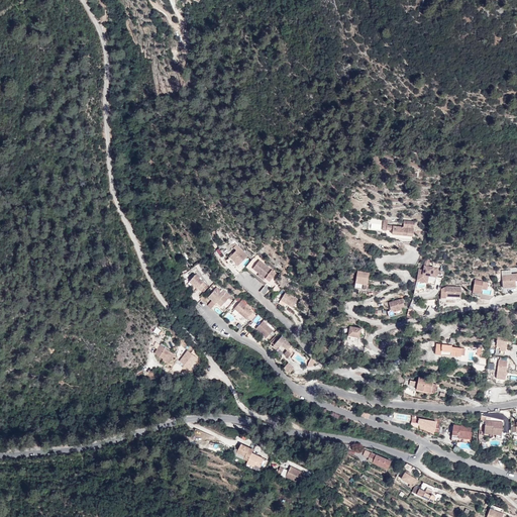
[(415,222),(405,220),(404,226),(388,225),(389,221),(385,220),(384,230),(388,230),(388,229),(394,230),(394,233),(413,236),(415,222)]
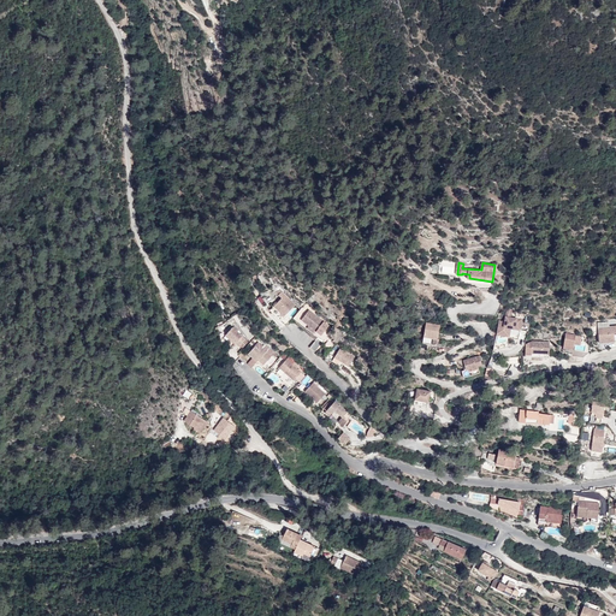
[(283,290),(279,286),(274,291),(282,298),(270,311),(285,325),(289,321),(284,317),(294,307),(289,301),(290,300),(283,291),(283,290)]
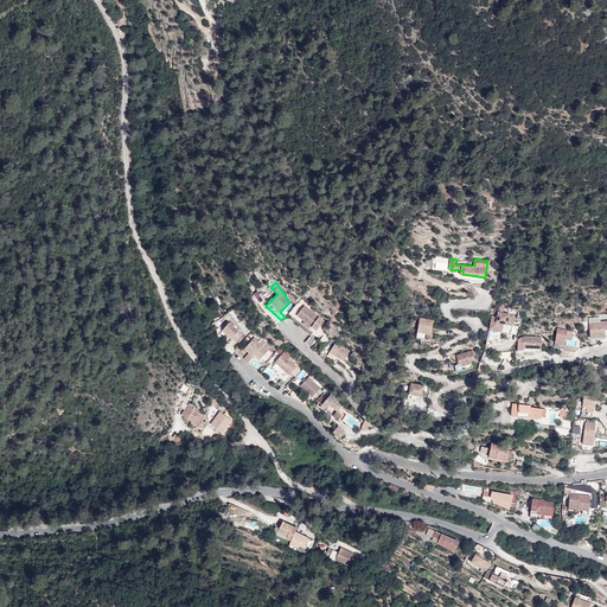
[(498,317),(492,315),(490,328),(500,331),(500,332),(511,334),(515,315),(503,313),(505,305),(500,304),(498,317)]
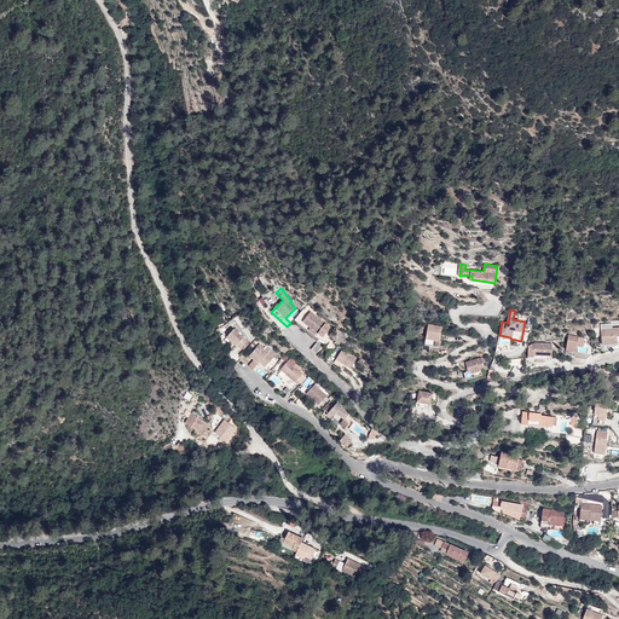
[(330,328),(311,312),(304,322),(311,328),(318,333),(323,337),(330,328)]
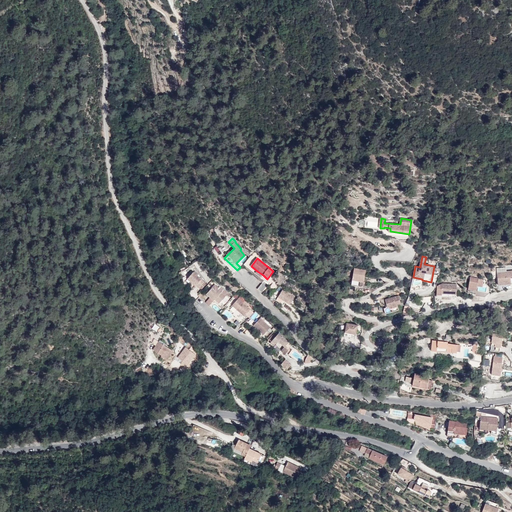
[(366,270),(354,268),(351,285),(364,287),(365,282),(364,282),(366,270)]
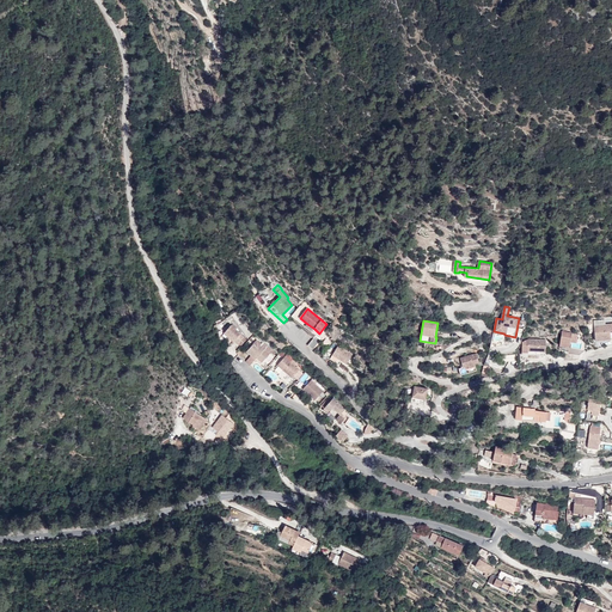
[(611,323),(594,325),(595,341),(611,340),(611,337),(611,331),(611,330),(611,323)]
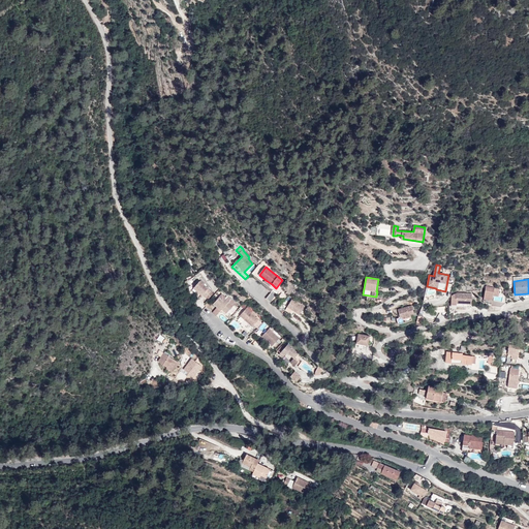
[(204,285),(200,281),(193,288),(201,296),(203,294),(208,299),(213,293),(211,291),(204,285)]
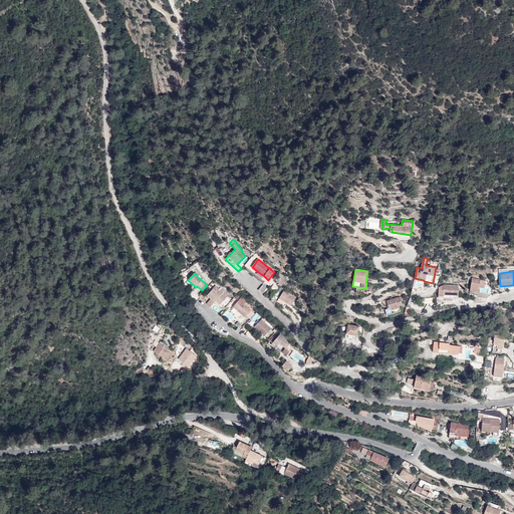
[(486,280),(472,278),(470,294),(478,295),(479,287),(480,283),(485,284),(486,280)]
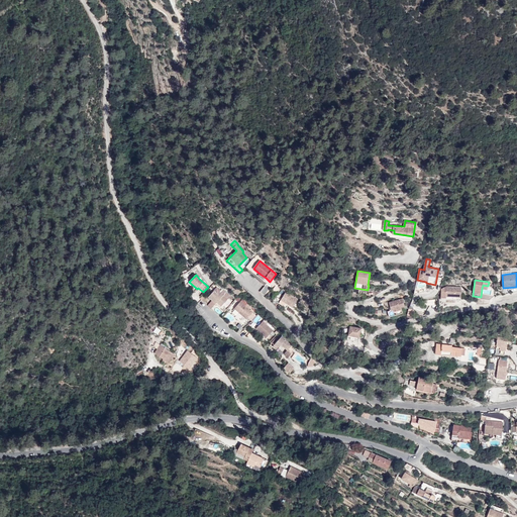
[(271,287),(267,284),(261,292),(265,295),(271,287)]
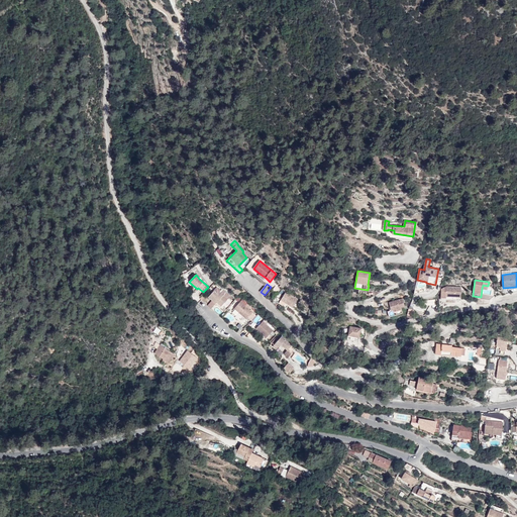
[(446,286),(441,289),(441,299),(456,300),(456,297),(461,297),(461,287),(446,286)]
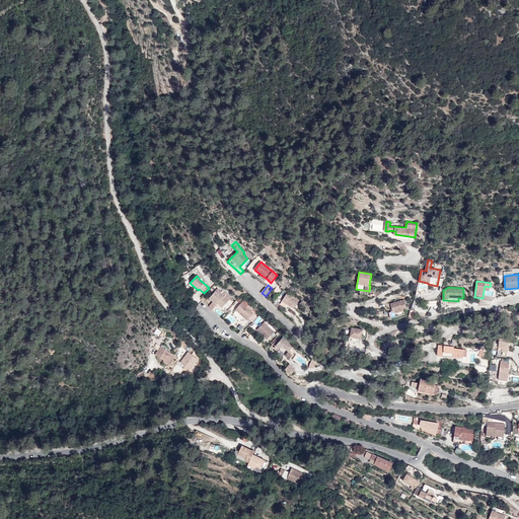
[(219,295),(215,292),(209,298),(213,301),(217,305),(218,303),(222,307),(230,299),(231,297),(223,290),(222,292),(219,295)]
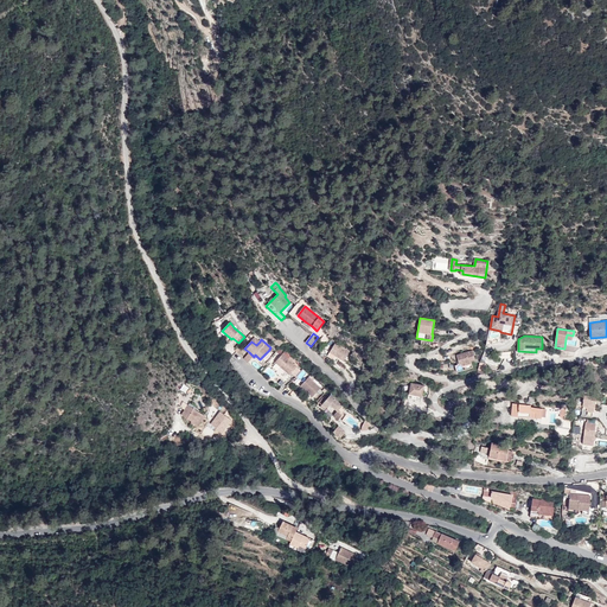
[(350,351),(336,343),(330,352),(344,360),(350,351)]
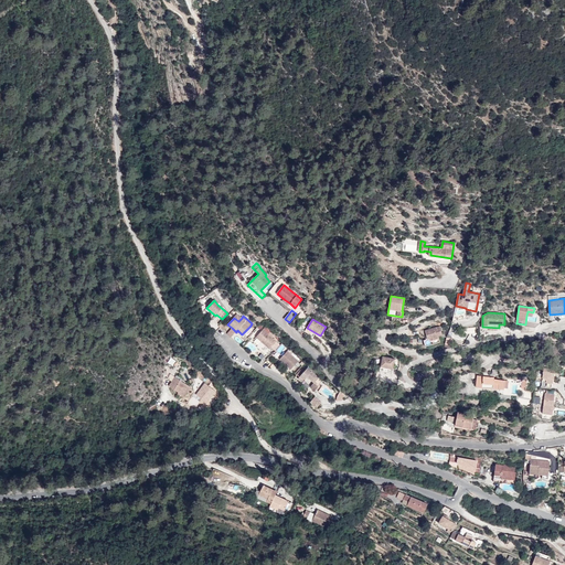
[(440,326),(425,330),(427,339),(424,340),(426,345),(439,342),(438,337),(443,334),(440,326)]
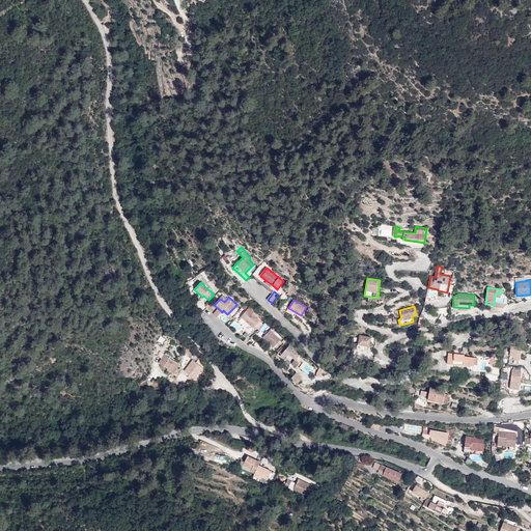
[(258,315),(249,307),(247,309),(256,317),(258,315)]
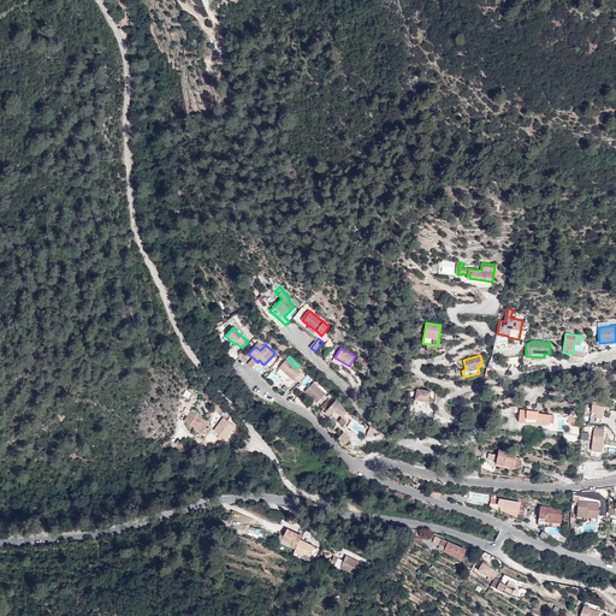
[(258,362),(253,357),(247,363),(252,368),(258,362)]
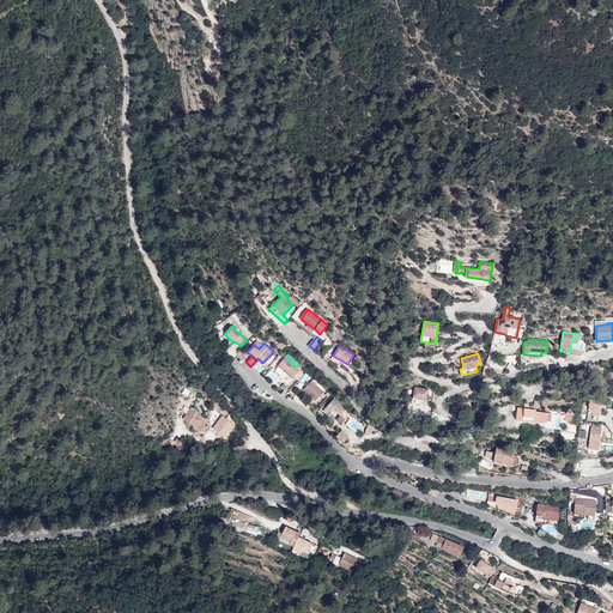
[(292,378),(299,370),(296,366),(285,357),(278,365),(292,378)]
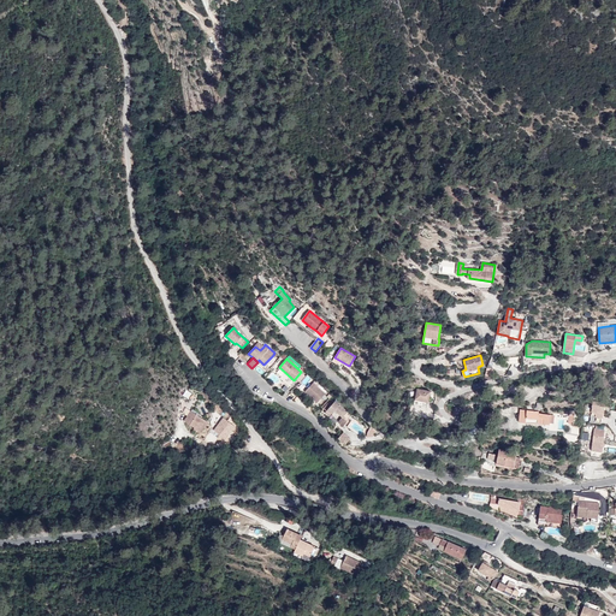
[(495,369),(487,367),(485,375),(493,377),(495,369)]
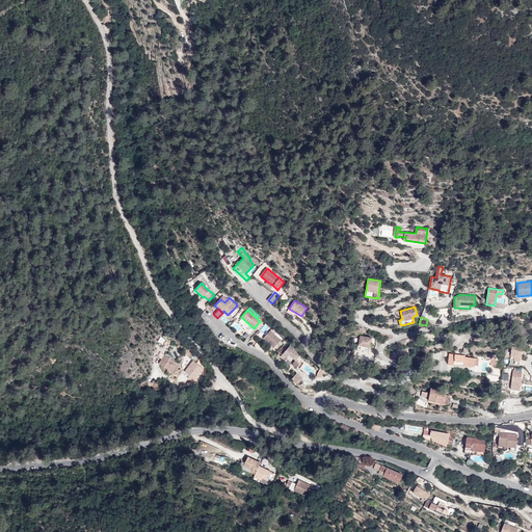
[(265,323),(260,329),(263,334),(269,327),(265,323)]
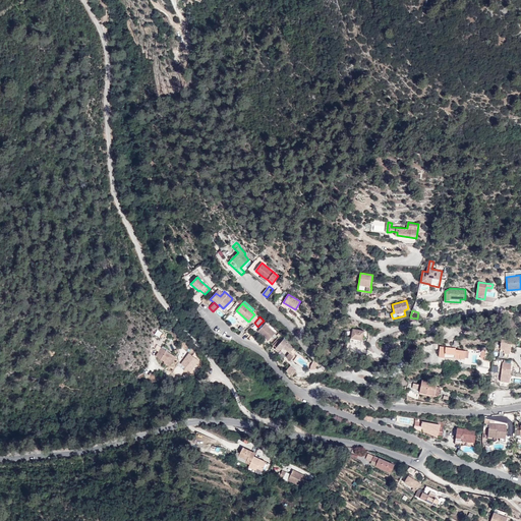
[(271,326),(267,322),(258,331),(268,341),(275,333),(269,328),(271,326)]
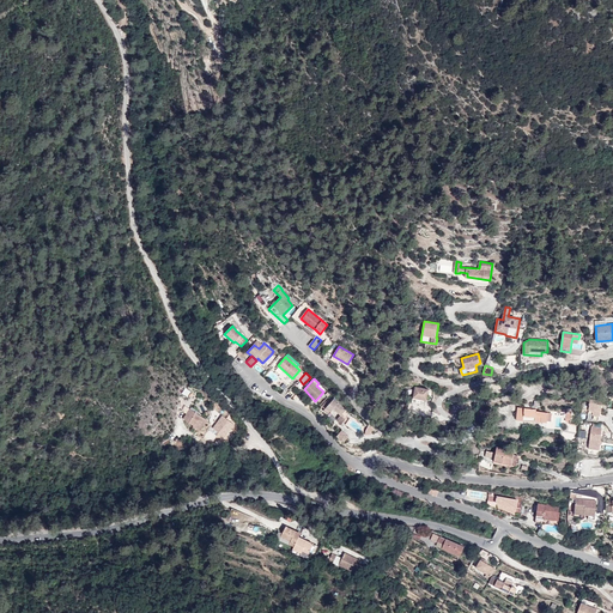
[(296,384),(289,392),(292,395),(299,388),(296,384)]
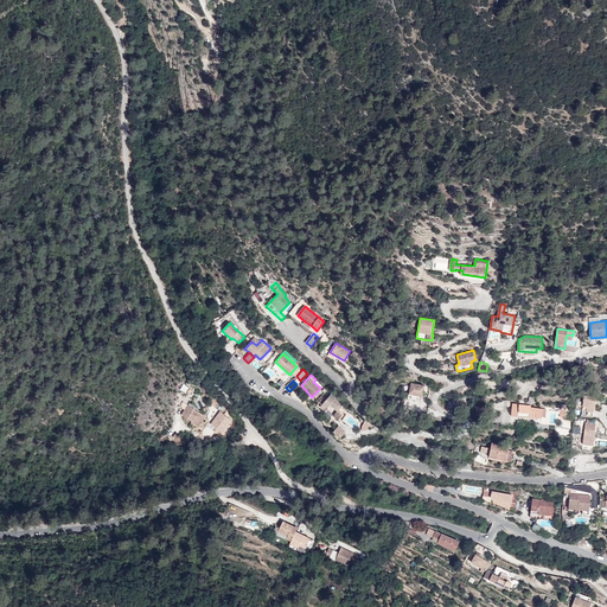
[(425,385),(411,383),(408,398),(421,402),(425,385)]
